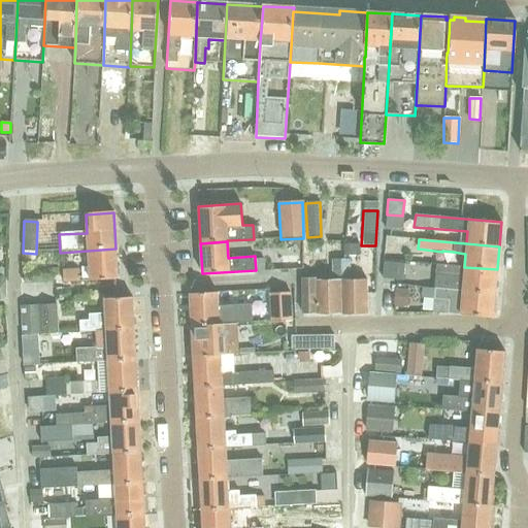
[(359,245),(343,245),(343,258),(350,258),(359,257),(359,245)]
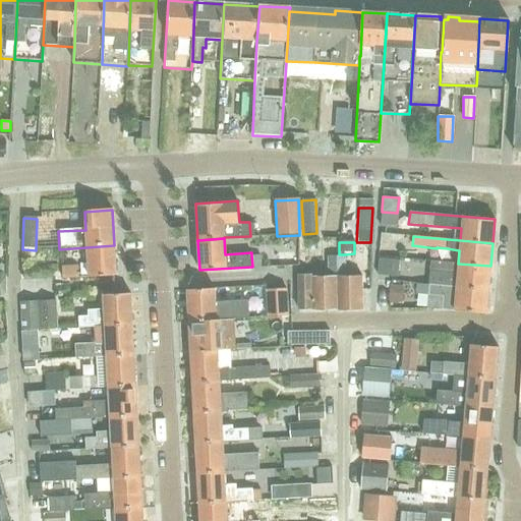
[(114,245),(87,247),(88,278),(115,276),(114,245)]
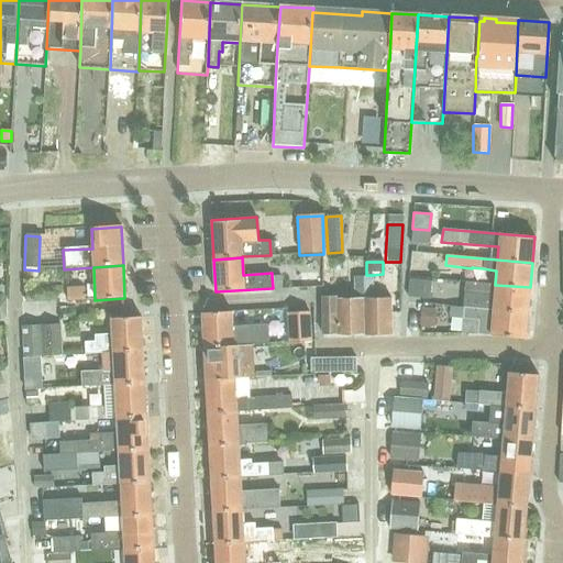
[(364,335),(363,278),(354,278),(354,297),(357,297),(357,301),(337,301),(337,298),(322,299),(322,337),(364,335)]
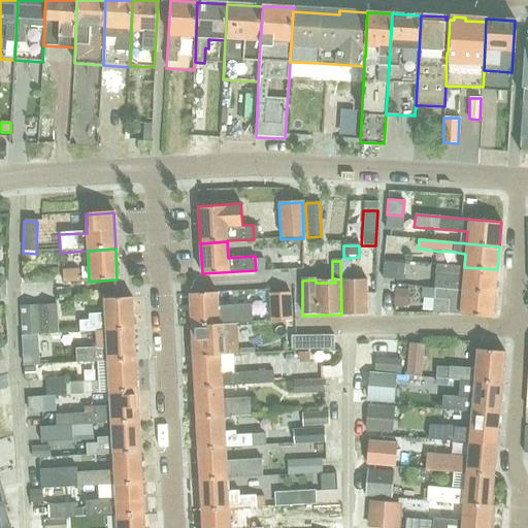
[(350,262),(340,261),(341,315),(368,314),(367,283),(348,283),(347,278),(350,278),(350,262)]
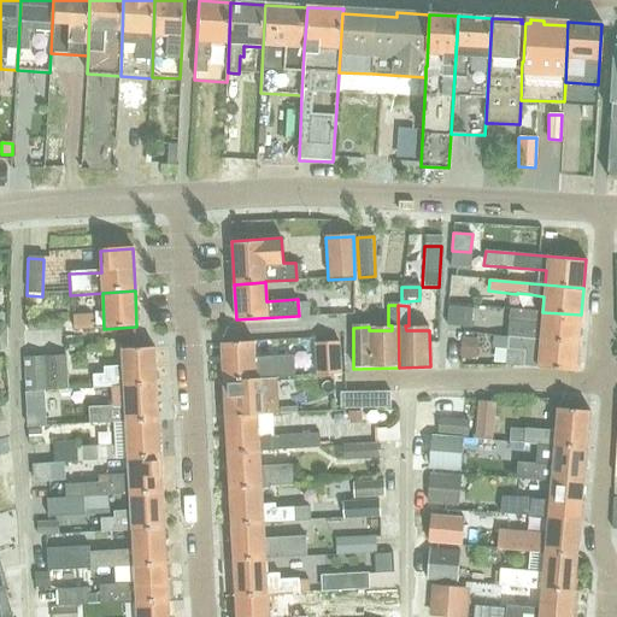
[(447,306),(446,327),(470,329),(471,309),(447,306)]
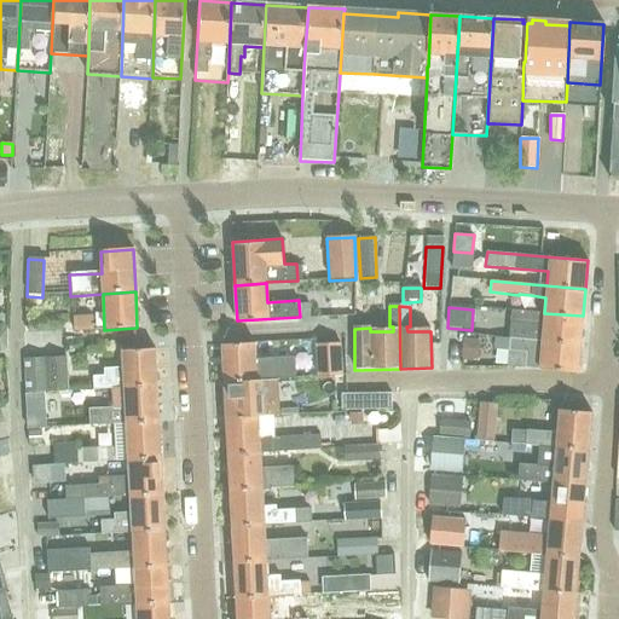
[(512,311),(510,322),(543,324),(542,341),(580,343),(583,316),(544,313),(512,311)]
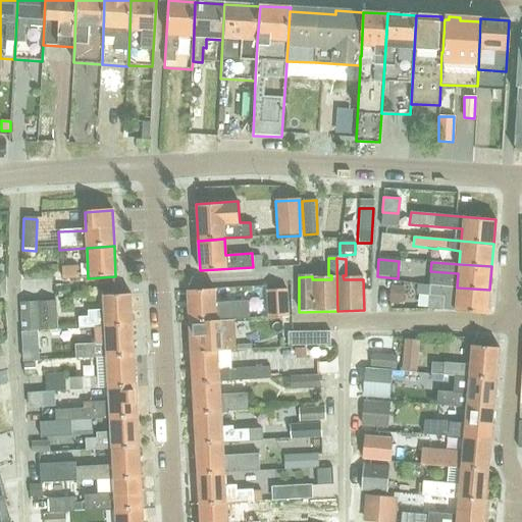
[(77,266),(62,267),(62,279),(79,278),(79,275),(80,275),(80,273),(79,273),(77,266)]
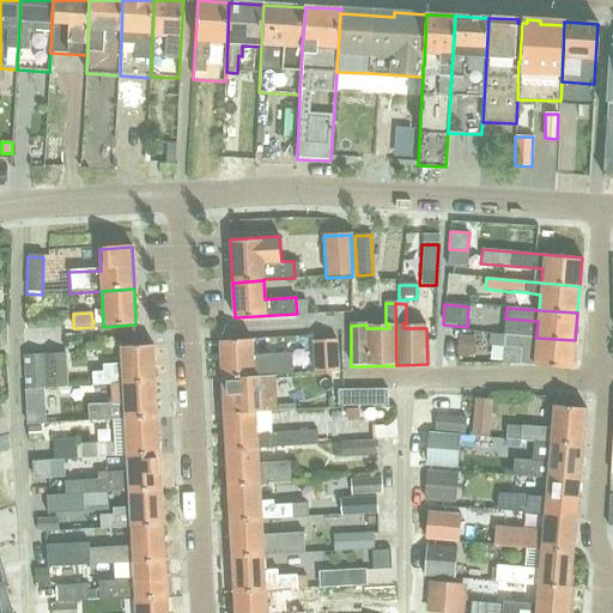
[(457,334),(456,353),(472,354),(473,335),(457,334)]
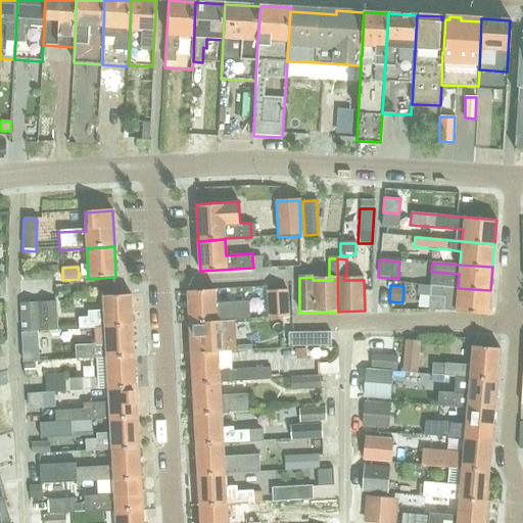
[(430,295),(429,310),(433,311),(442,311),(488,315),(490,290),(458,288),(431,285),(430,295)]
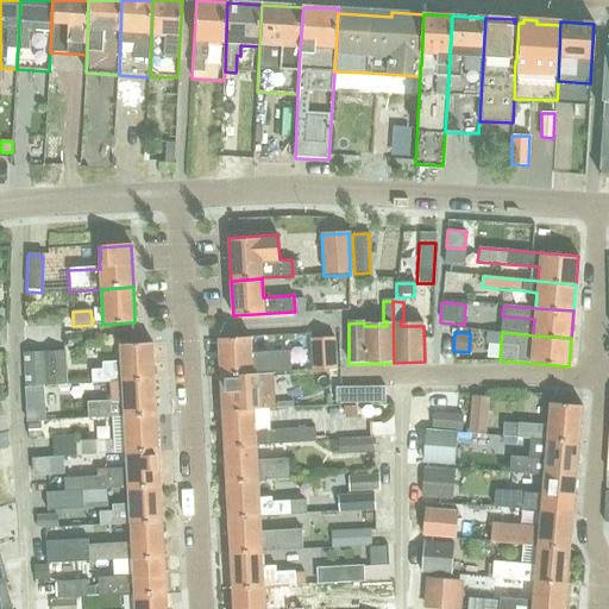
[(318,338),(312,338),(313,368),(336,366),(334,340),(334,337),(318,338)]
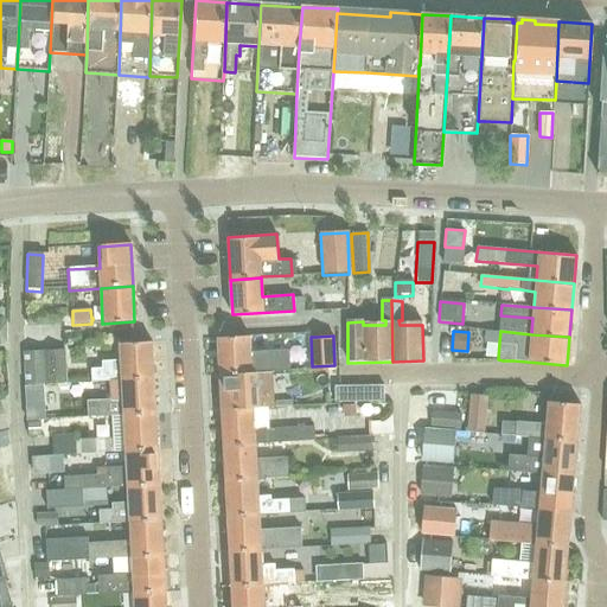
[(236,338),(217,339),(219,376),(268,374),(289,372),(288,352),(250,353),(249,337),(236,338)]
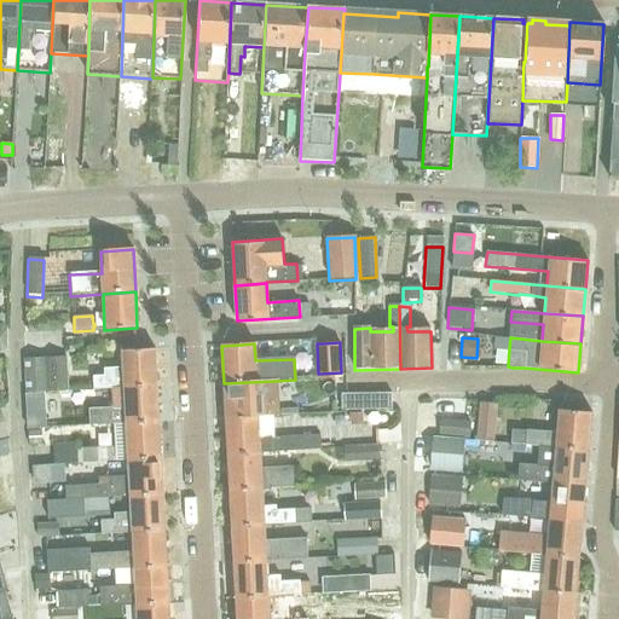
[(111,389),(156,387),(154,350),(121,352),(122,369),(103,370),(103,377),(92,377),(92,391),(111,389)]
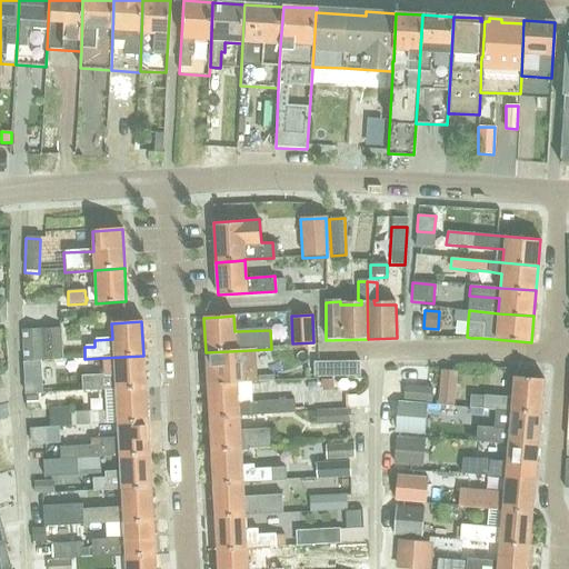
[(60,329),(22,331),(23,362),(62,360),(60,329)]
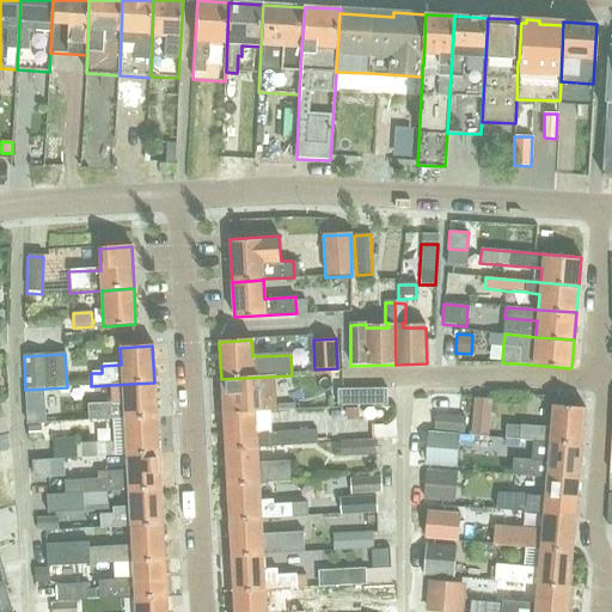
[(273,411),(270,377),(221,379),(224,414),(255,412),(273,411)]
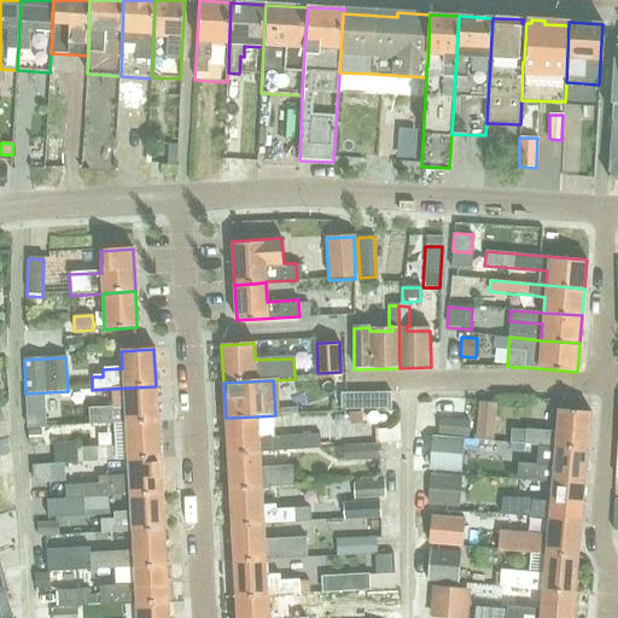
[(156,386),(111,389),(114,409),(88,410),(88,426),(112,425),(158,423),(156,386)]
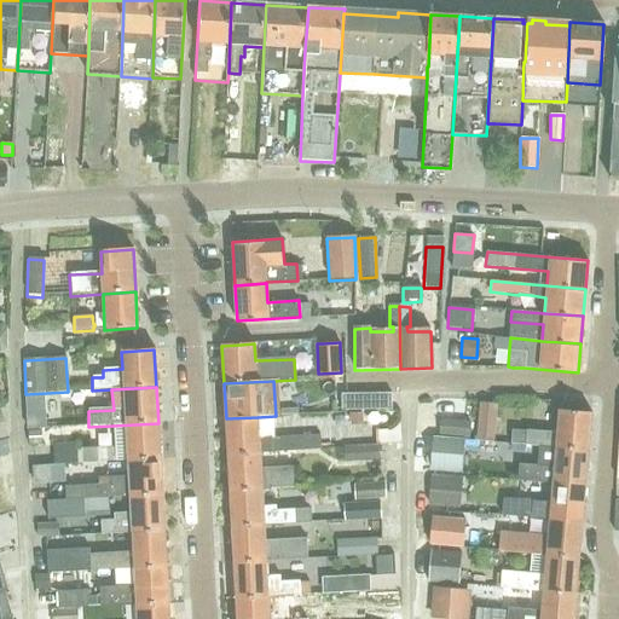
[(347,393),(342,393),(342,409),(391,408),(391,393),(347,393)]
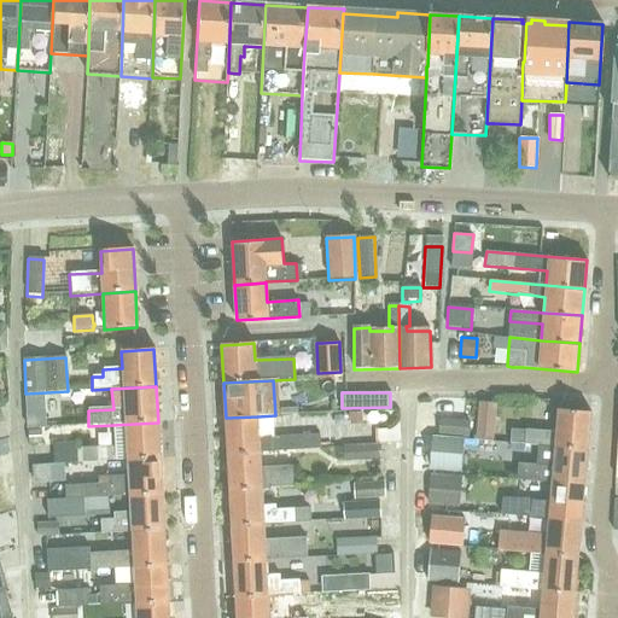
[(493,441),(496,403),(478,402),(474,438),(493,441)]
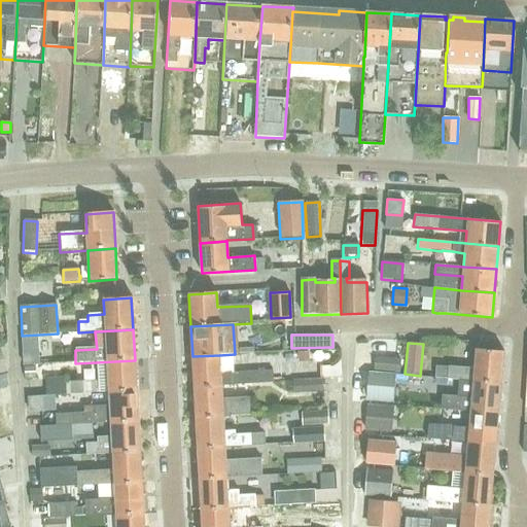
[(435,366),(434,377),(448,378),(460,379),(501,383),(504,351),(477,349),(475,367),(449,365),(449,366),(435,366)]
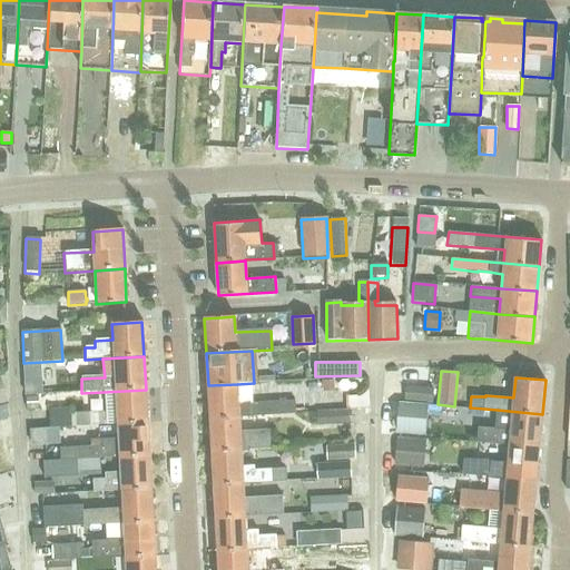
[(332,380),(322,381),(323,390),(332,389),(332,380)]
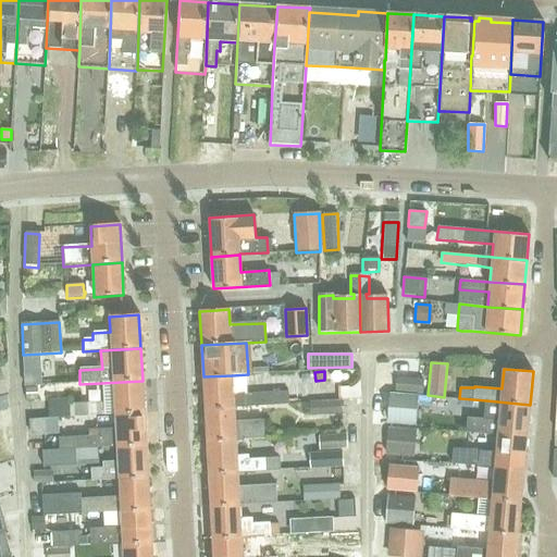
[(39,375),(22,376),(23,387),(36,386),(40,386),(39,375)]
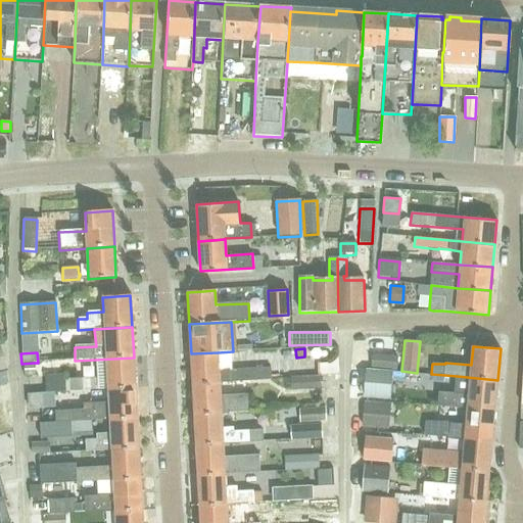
[(192,383),(220,383),(245,381),(270,379),(270,369),(230,371),(230,370),(219,371),(218,352),(191,353),(192,383)]
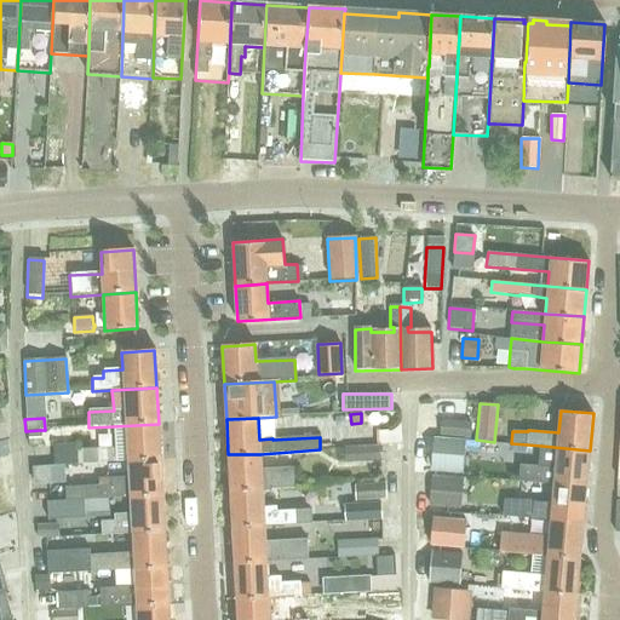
[(438,420),(437,437),(474,440),(475,424),(438,420)]
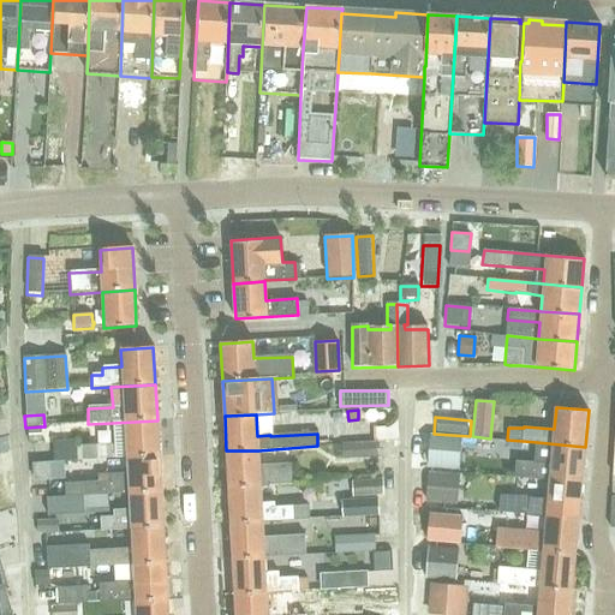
[(75,448),(75,461),(126,458),(159,457),(157,421),(112,423),(113,446),(75,448)]
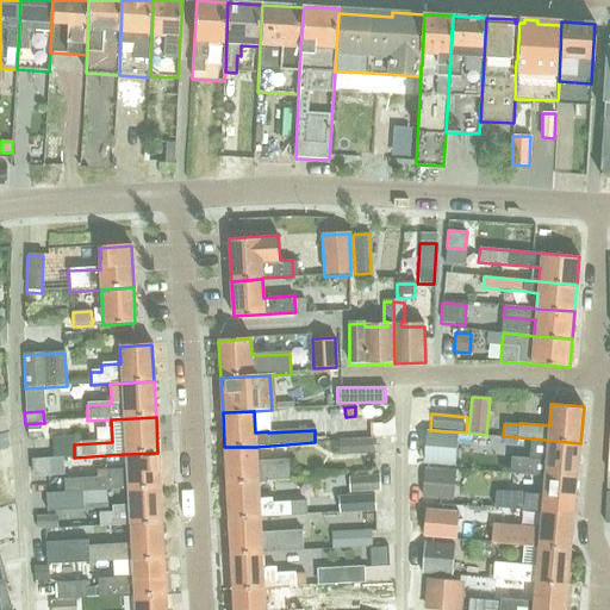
[(39,423),(25,424),(26,439),(41,437),(39,423)]
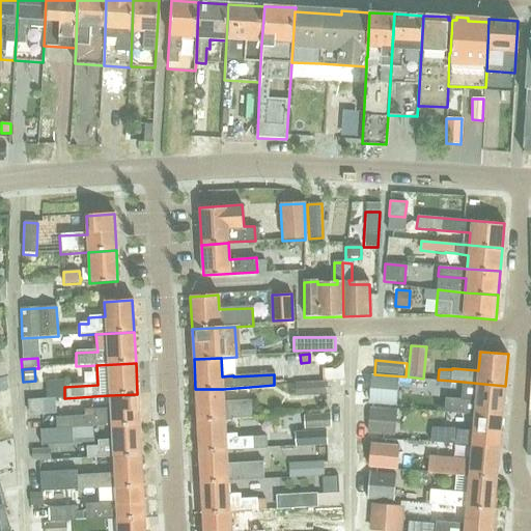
[(371,375),(369,402),(395,404),(398,378),(371,375)]
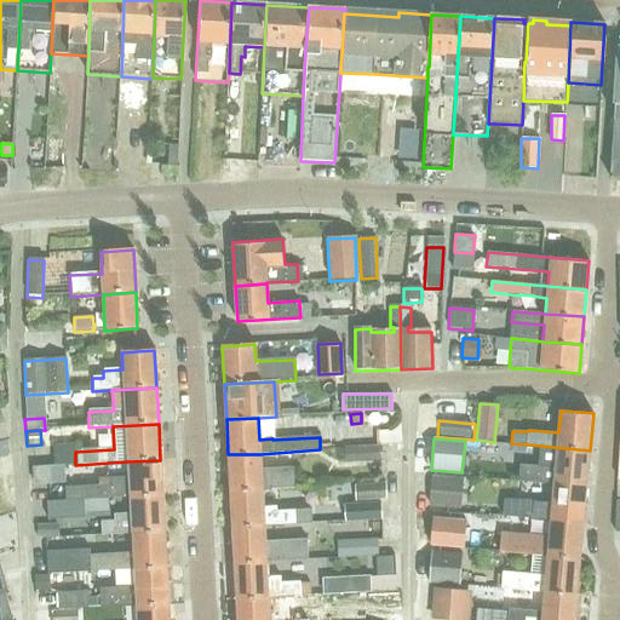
[(520,465),(518,482),(554,484),(587,487),(590,451),(541,446),(539,468),(520,465)]
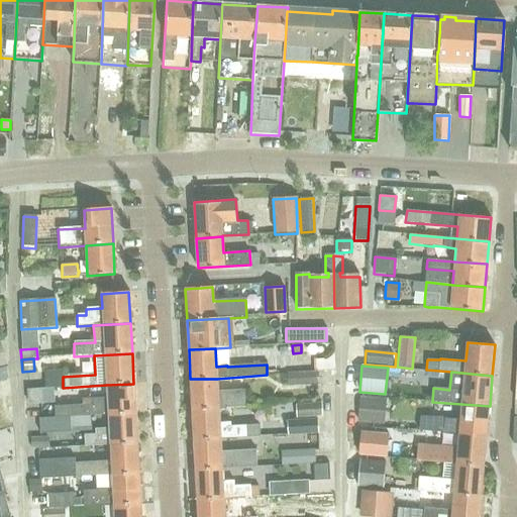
[(288,386),(317,385),(316,373),(288,374),(288,386)]
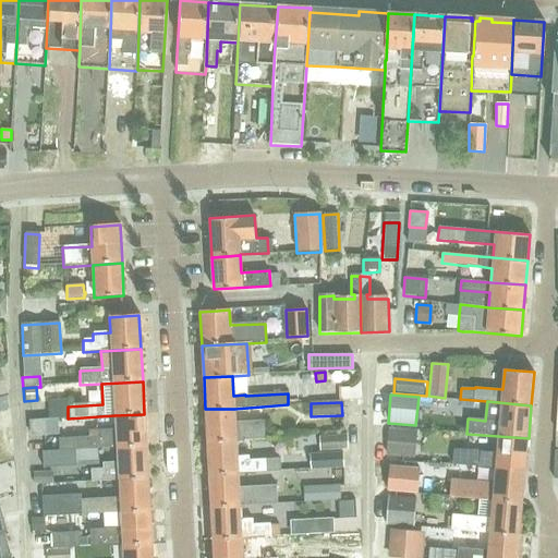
[(235,423),(234,409),(205,409),(207,443),(237,441),(264,439),(264,421),(235,423)]
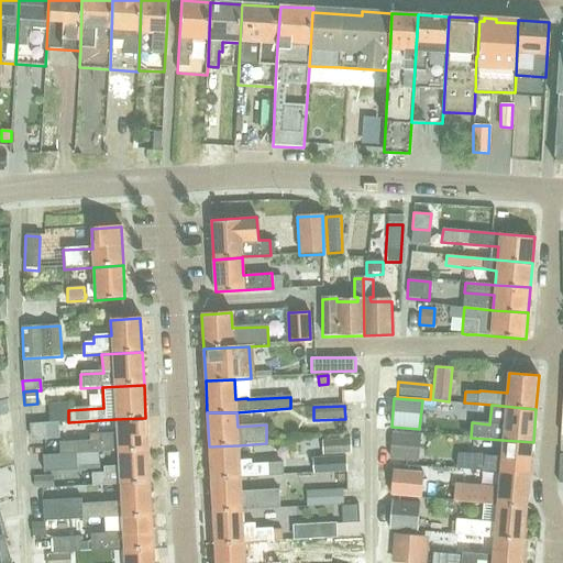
[(76,454),(118,452),(147,450),(145,418),(116,419),(117,434),(88,435),(88,441),(58,443),(58,455),(76,454)]
